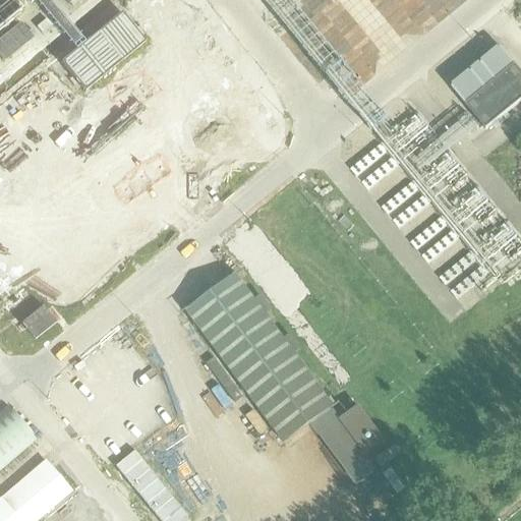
[(121,14),(61,63),(85,93),(146,44),(121,14)]
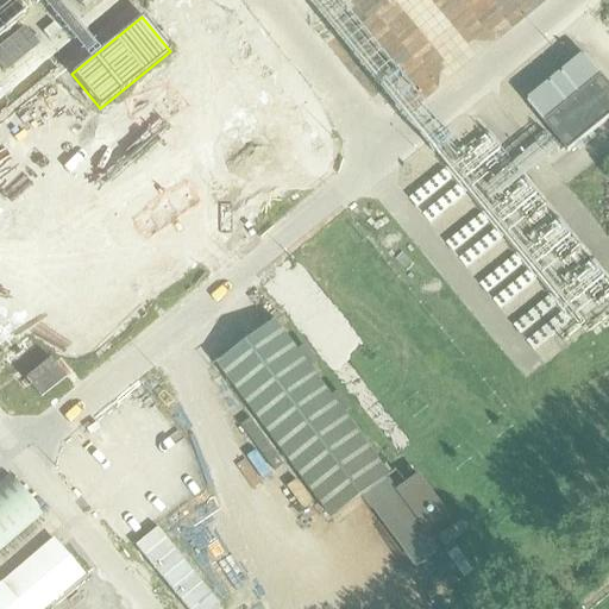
[(46,44),(26,19),(0,39),(0,55),(12,70),(46,44)]
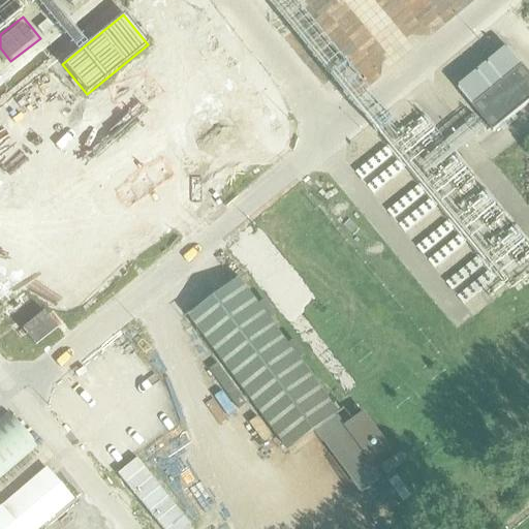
[(509,50),(460,90),(494,132),(500,128),(503,132),(509,127),(509,126),(518,120),(515,116),(528,104),(528,72),(509,50)]
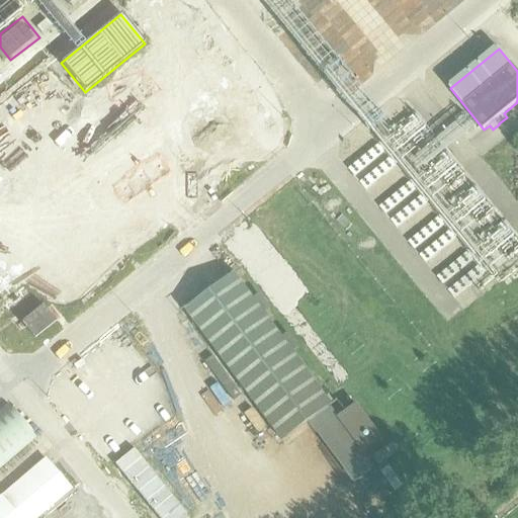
[(311,422),(329,409),(333,406),(235,274),(187,310),(284,442),(311,422)]
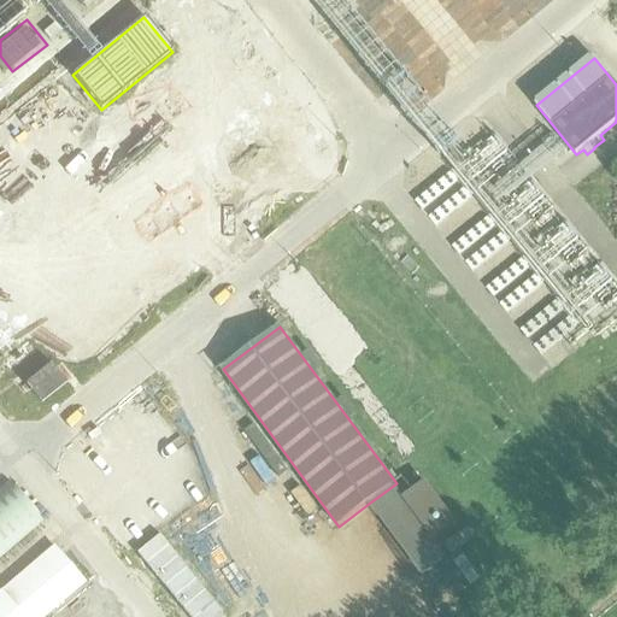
[(52,366),(27,386),(42,405),(68,385),(52,366)]
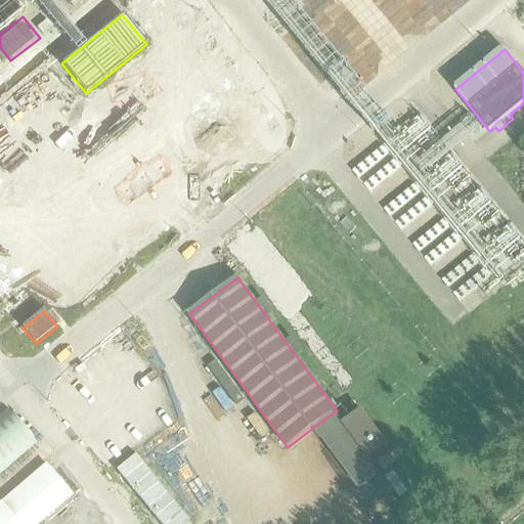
[(5,411),(0,416),(0,474),(34,446),(5,411)]
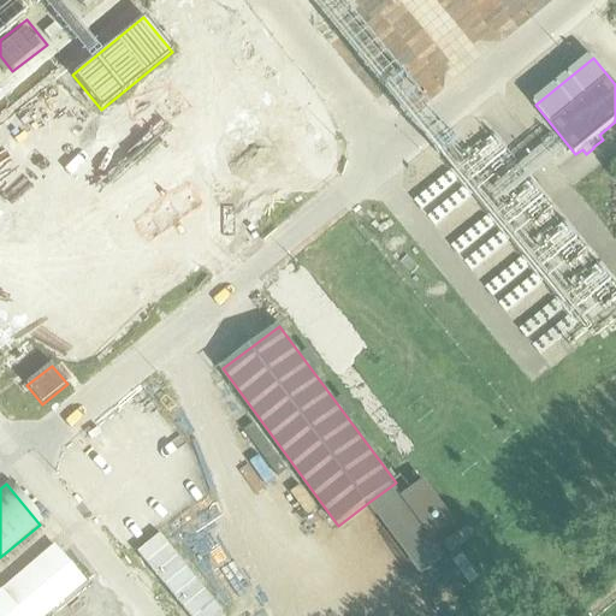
[(391,486),(369,502),(424,574),(445,558),(436,545),(458,528),(425,484),(402,501),(391,486)]
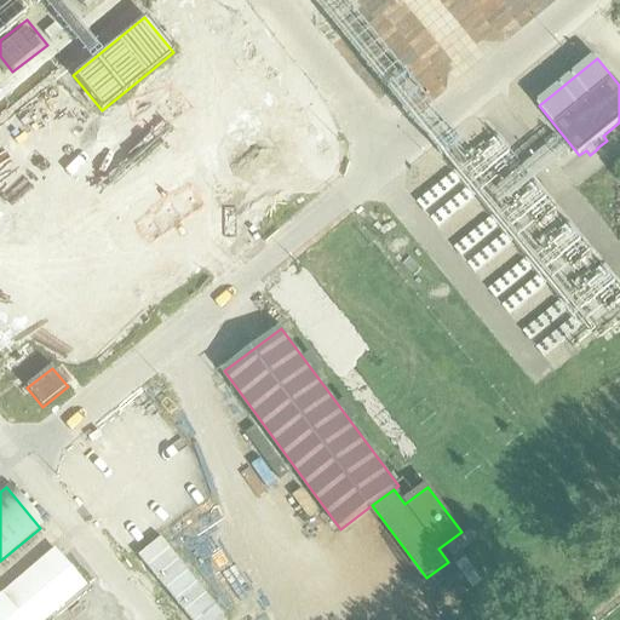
[(460,552),(477,544),(471,532),(454,541),(460,552)]
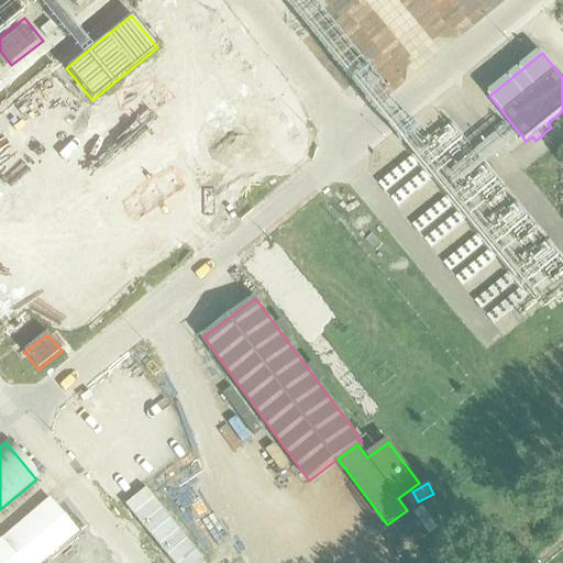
[(145,487),(125,504),(173,562),(199,562),(203,560),(145,487)]
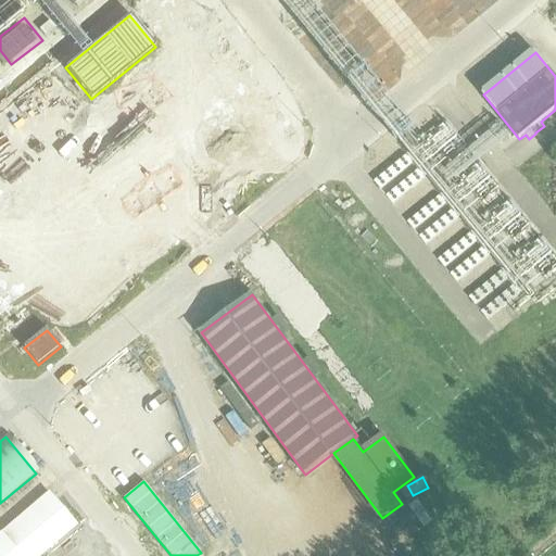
[(430,492),(414,501),(427,527),(443,518),(430,492)]
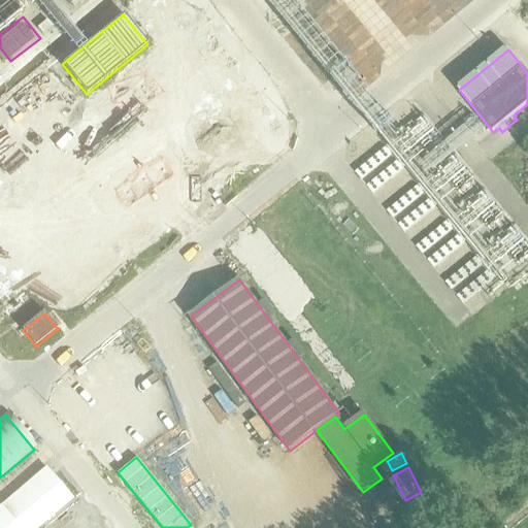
[(46,468),(0,507),(0,527),(38,527),(72,500),(46,468)]
